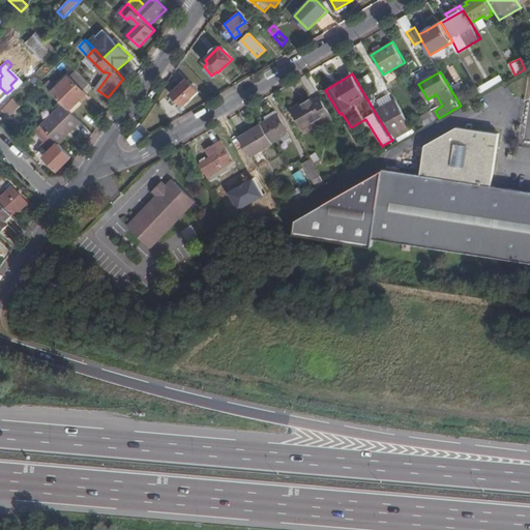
[(69,76),(53,92),(65,105),(70,110),(87,93),(69,76)]
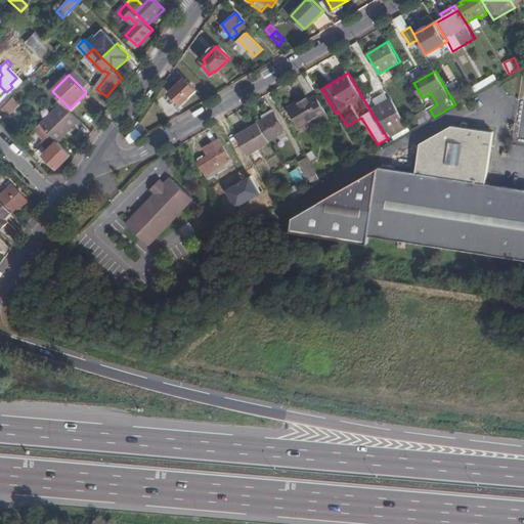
[(171,91),(180,101),(195,88),(193,86),(197,84),(190,76),(186,79),(185,78),(171,91)]
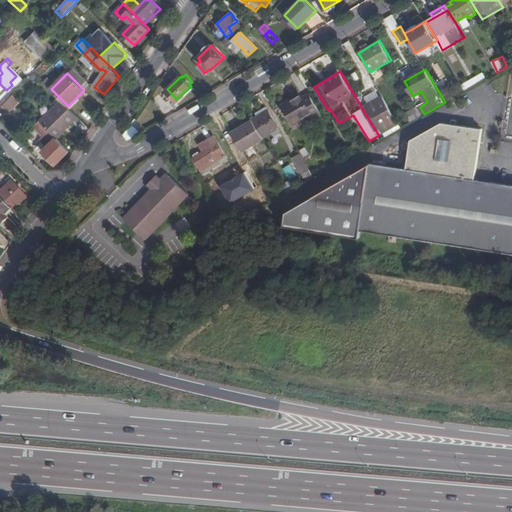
[(378,89),(367,96),(372,103),(383,97),(378,89)]
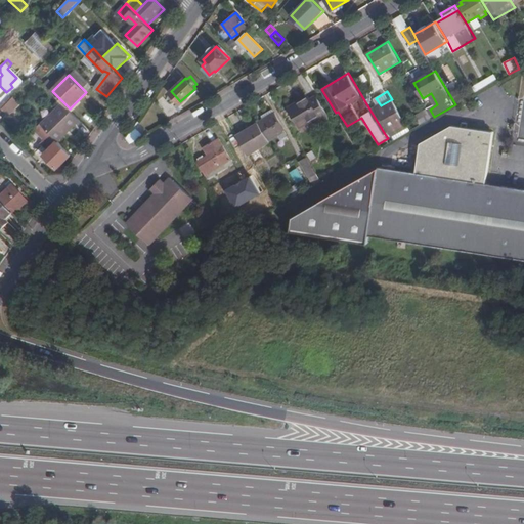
[(172,94),(160,102),(168,115),(180,107),(172,94)]
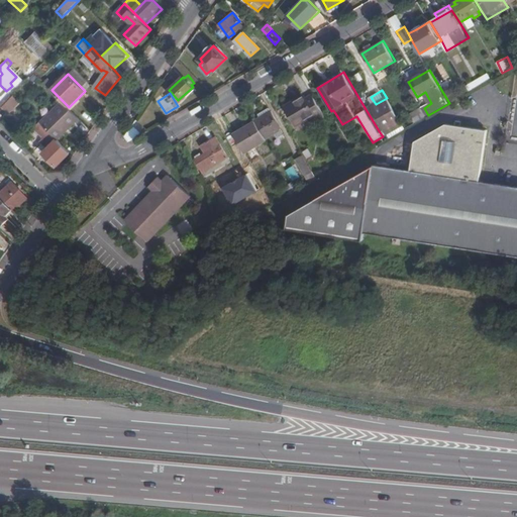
[(1,105),(2,107),(14,95),(13,94),(1,105)]
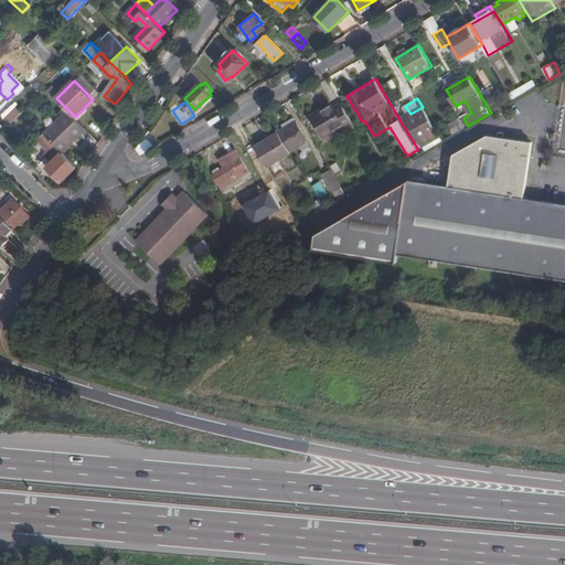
[(347,130),(355,126),(342,103),(334,108),(332,104),(312,116),(324,137),(344,126),(347,130)]
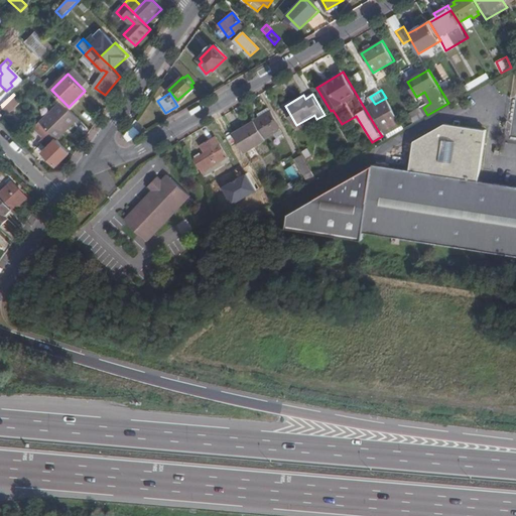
[(14,95),(2,107),(10,114),(21,102),(14,95)]
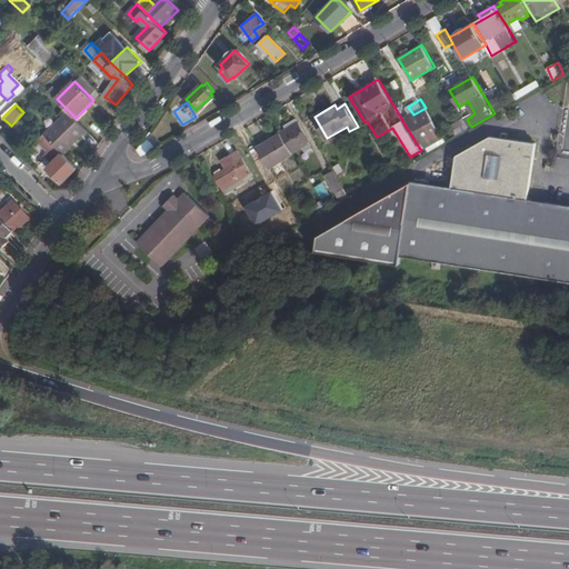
[(442,132),(427,107),(426,108),(413,115),(411,116),(410,116),(402,120),(418,146),(442,132)]
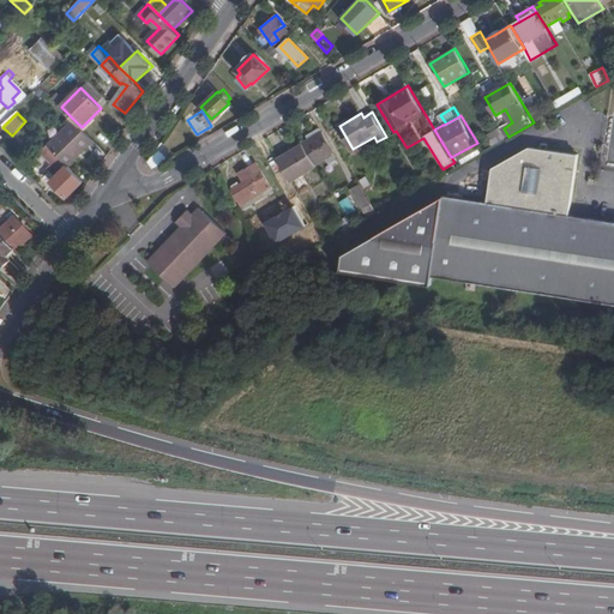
[(76,121),(49,146),(62,158),(68,166),(95,140),(82,127),(76,121)]
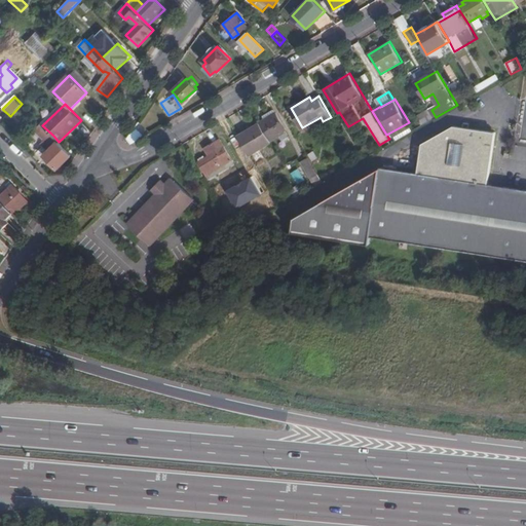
[(263,116),(265,119),(276,113),(274,110),(263,116)]
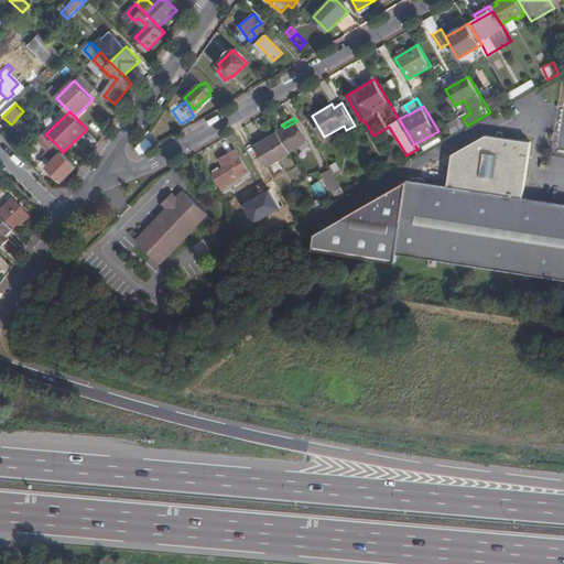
[(459,119),(447,122),(449,131),(462,128),(459,119)]
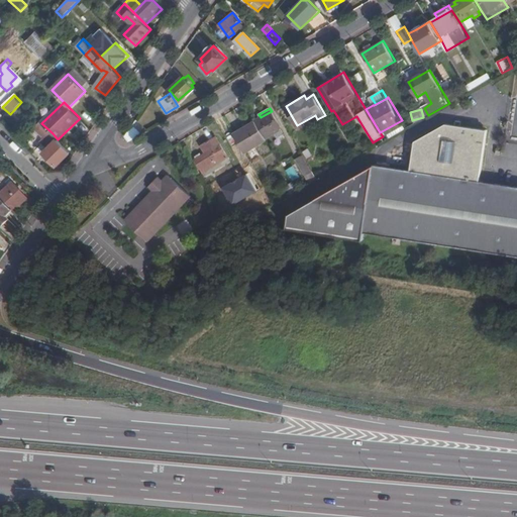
[(261,117),(255,121),(256,122),(266,138),(282,128),(272,111),(261,117)]
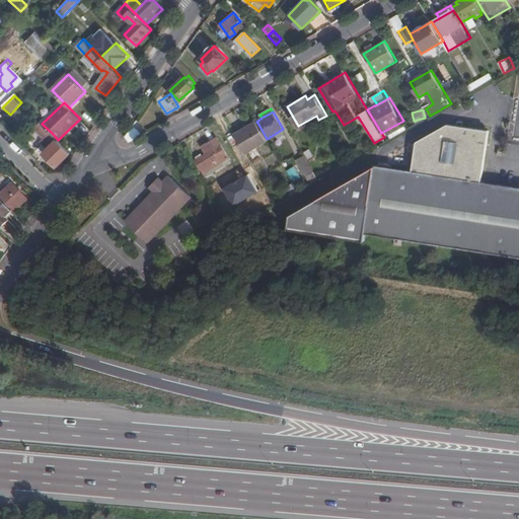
[(250,130),(236,138),(246,155),(269,142),(267,139),(257,123),(249,128),(250,130)]
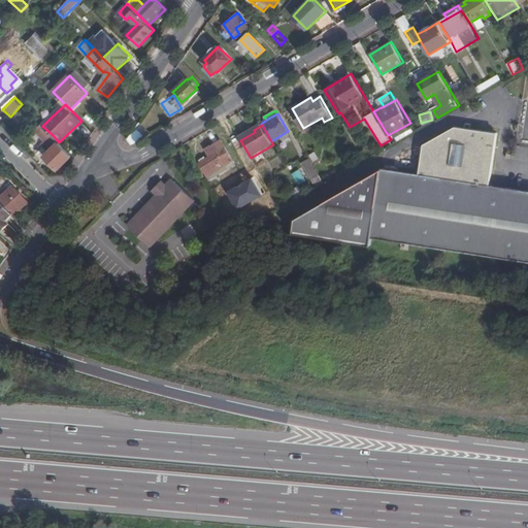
[(59,142),(54,136),(42,126),(37,131),(48,143),(45,146),(50,152),(59,142)]
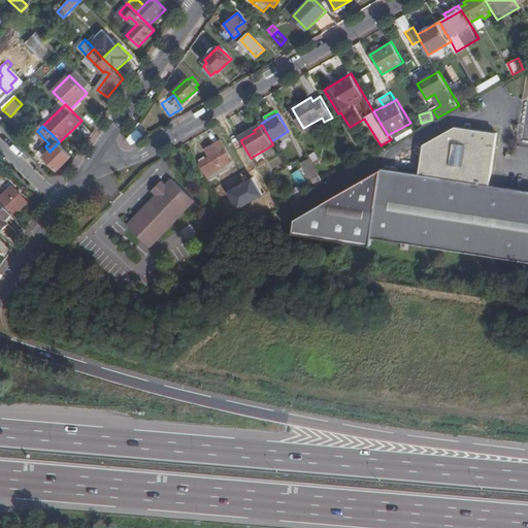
[(454,126),(423,143),(418,174),(381,169),(370,237),(527,261),(527,190),(489,185),(497,133),(469,129),(463,128),(454,126)]
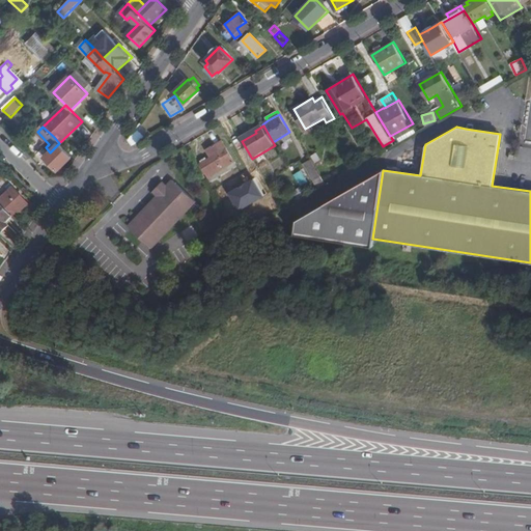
[(255,131),(241,139),(242,141),(256,133),(255,131)]
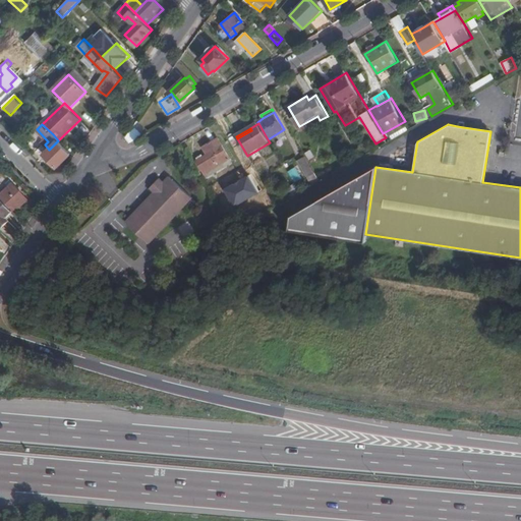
[(218,137),(210,141),(223,163),(231,159),(218,137)]
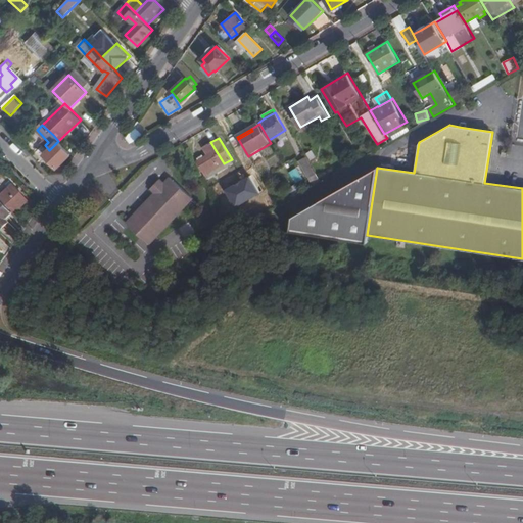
[(57,168),(72,153),(58,141),(49,150),(44,154),(57,168)]
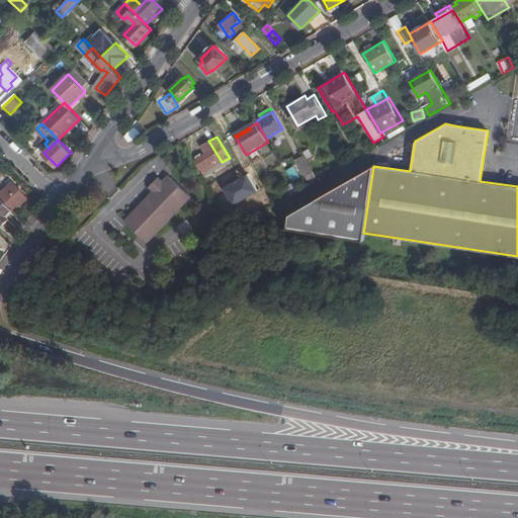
[(203,172),(222,162),(208,141),(201,145),(206,153),(196,159),(203,172)]
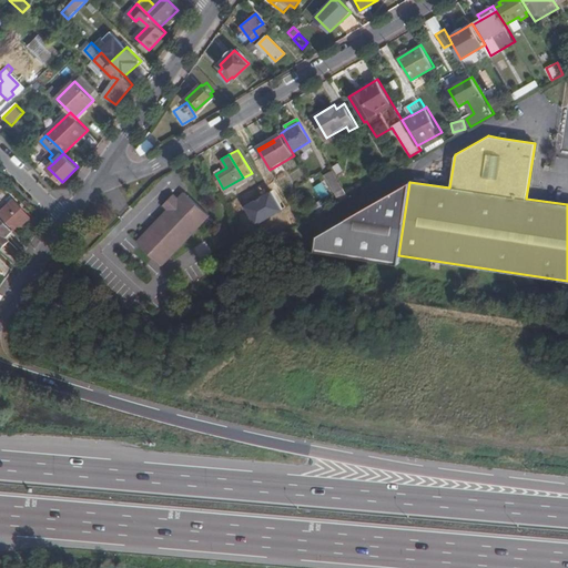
[(346,190),(336,172),(328,176),(338,194),(346,190)]
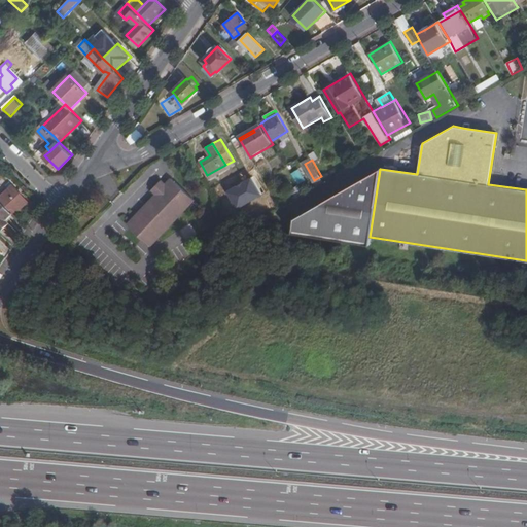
[(301,169),(293,172),(299,183),(306,180),(301,169)]
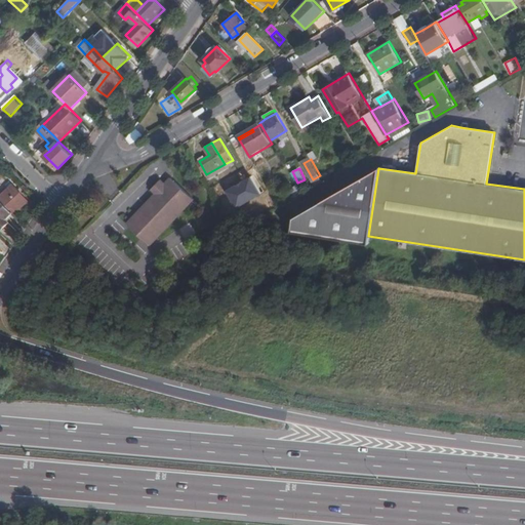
[(158,192),(127,224),(150,245),(195,198),(171,177),(165,184),(158,192)]
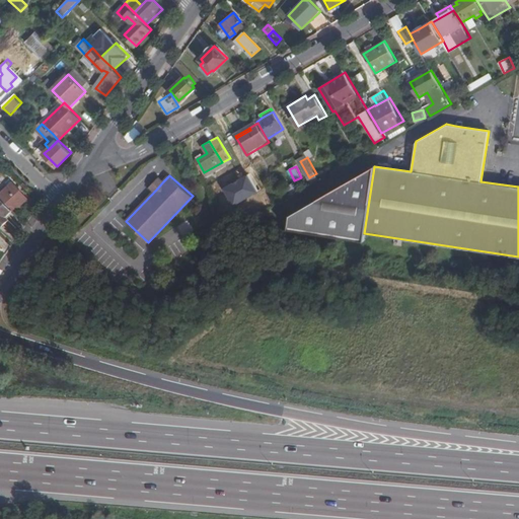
[(151,187),(156,190),(163,181),(160,177),(151,187)]
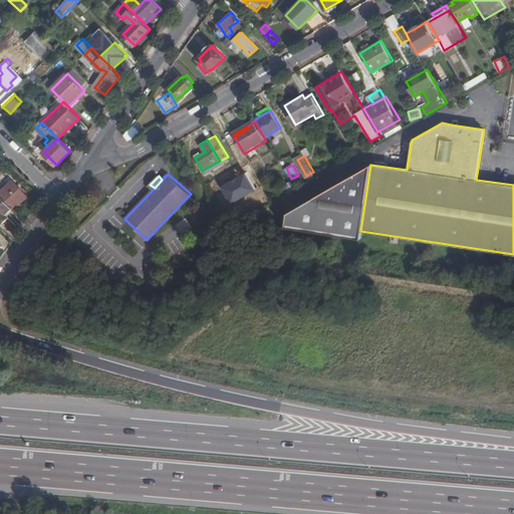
[(13,181),(0,193),(0,194),(2,197),(11,206),(13,204),(18,209),(29,198),(13,181)]
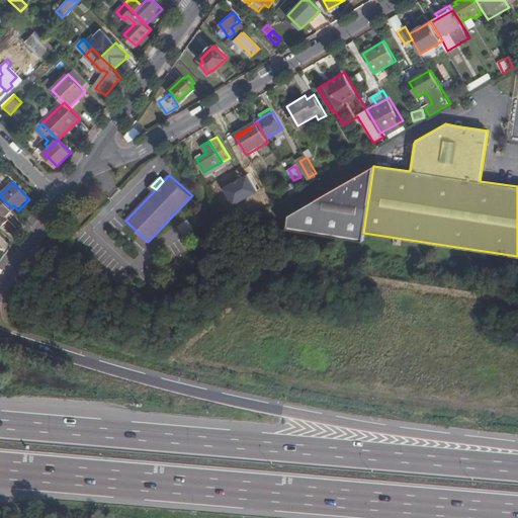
[(6,218),(14,210),(11,207),(2,198),(0,199),(0,224),(2,226),(9,220),(6,218)]
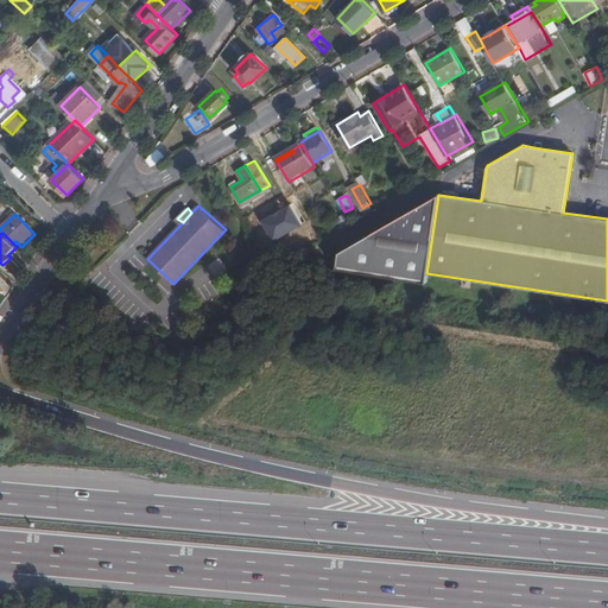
[(261,267),(267,263),(267,261),(264,255),(254,240),(247,244),(261,267)]
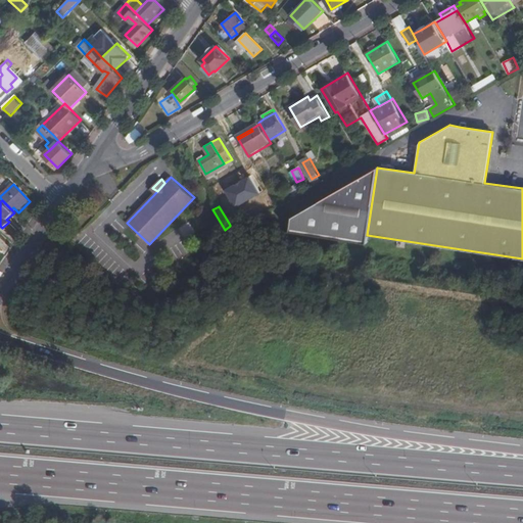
[(237,214),(227,220),(230,225),(240,219),(237,214)]
